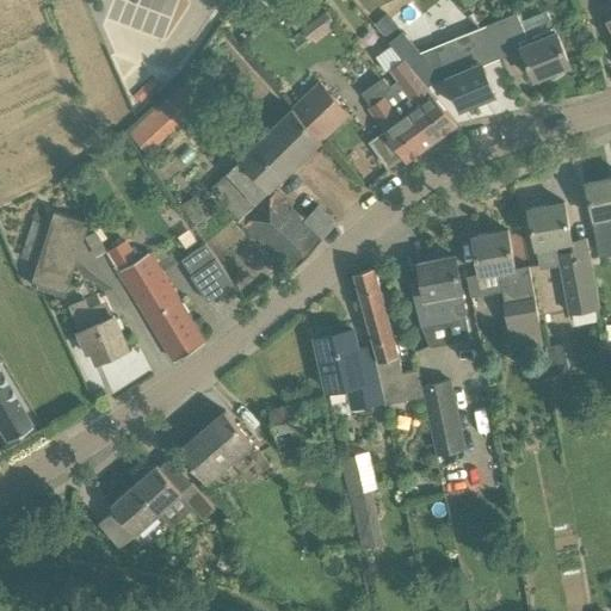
[(266,8),(259,2),(255,6),(261,12),(266,8)]
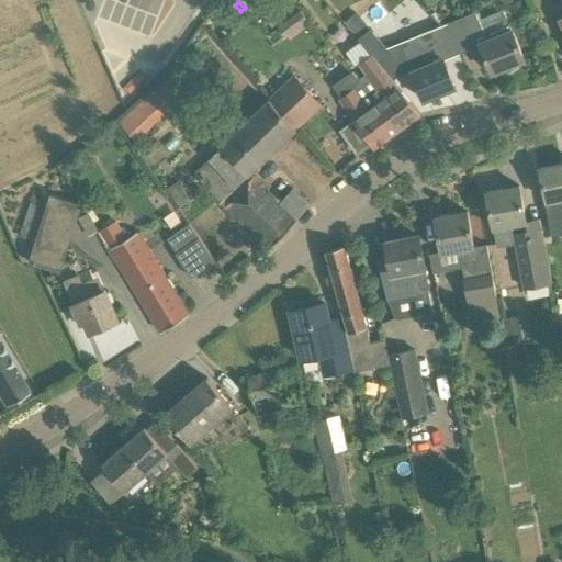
[(272,8),(262,15),(272,29),(282,21),(272,8)]
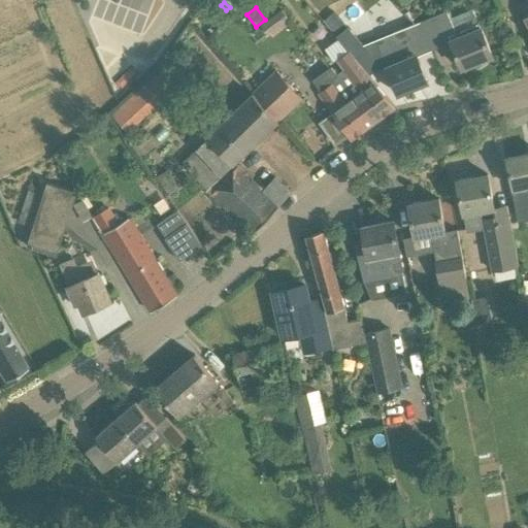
[(424,22),(433,45),(451,38),(463,69),(494,57),(474,9),(453,18),(450,10),(424,22)]
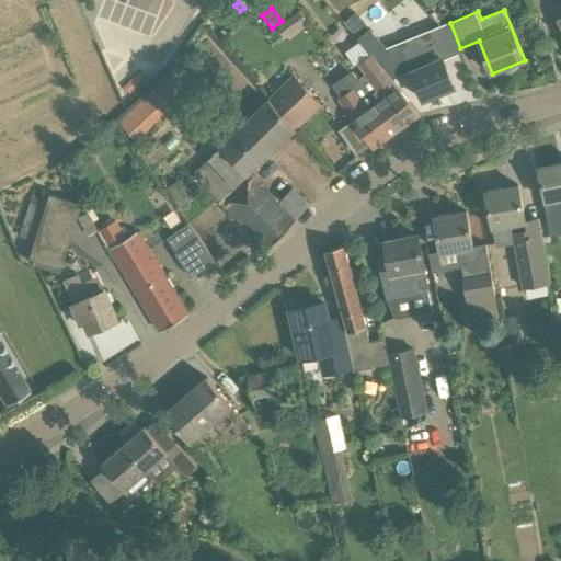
[(277,29),(284,38),(307,21),(299,12),(277,29)]
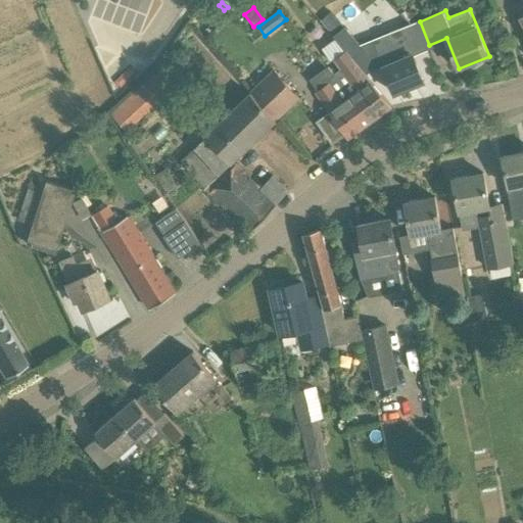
[(333,36),(343,28),(331,12),(321,20),(333,36)]
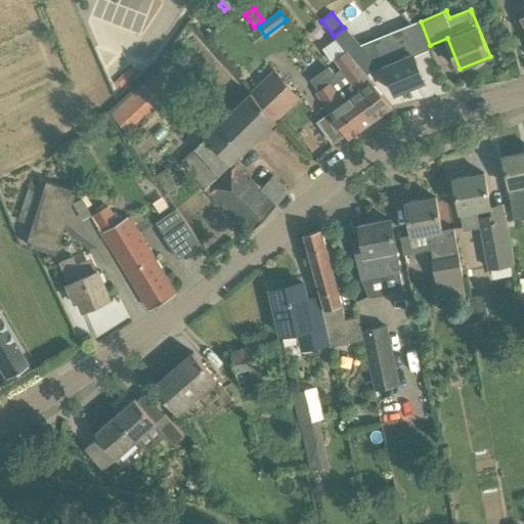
[(421,22),(404,28),(390,34),(390,35),(375,41),(385,67),(396,94),(426,82),(413,51),(430,45),(421,22)]
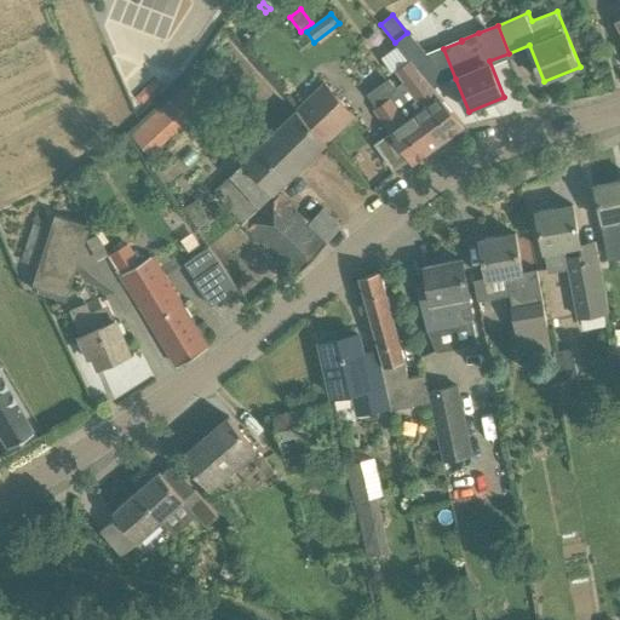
[(394,44),(396,46),(411,62),(432,87),(443,82),(429,53),(428,55),(408,32),(407,33),(395,42),(394,44)]
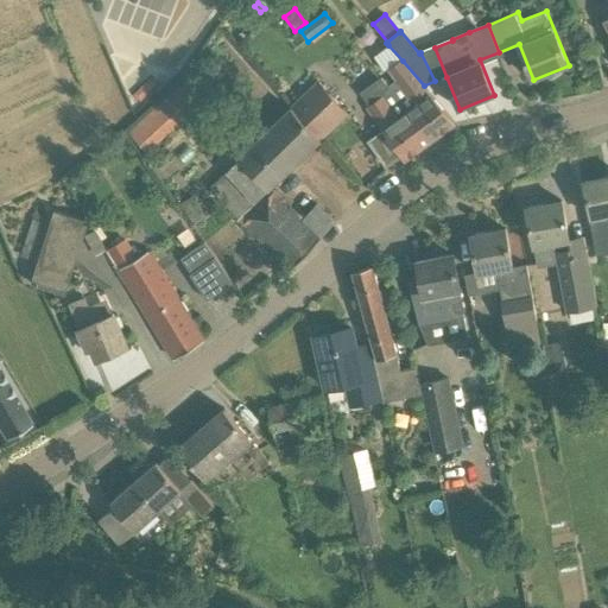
[(403,61),(387,71),(397,83),(391,87),(410,112),(431,141),(456,124),(403,61)]
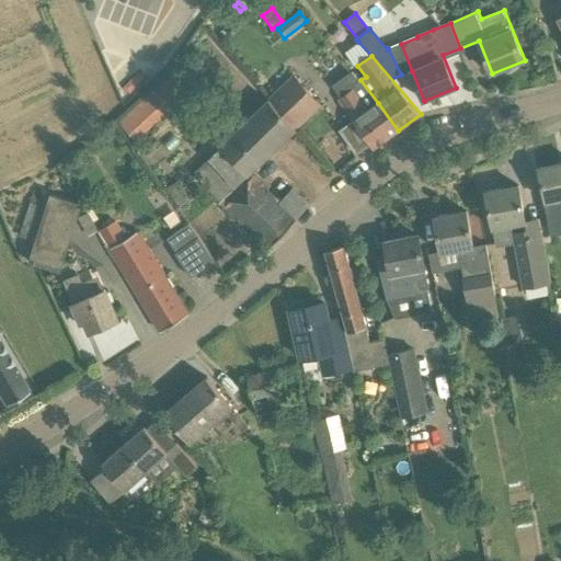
[(321,105),(294,77),(270,101),(297,129),(321,105)]
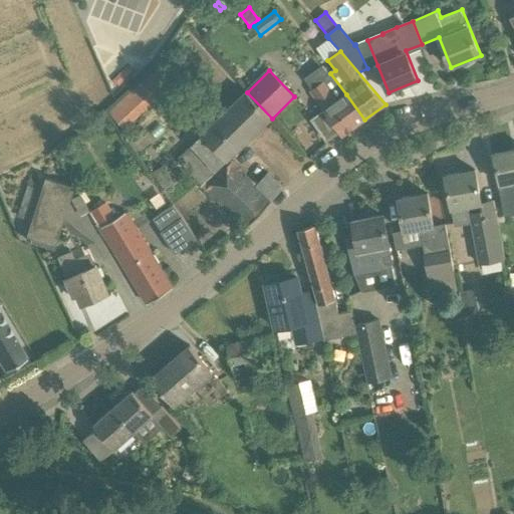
[(169,89),(152,71),(108,112),(124,131),(169,89)]
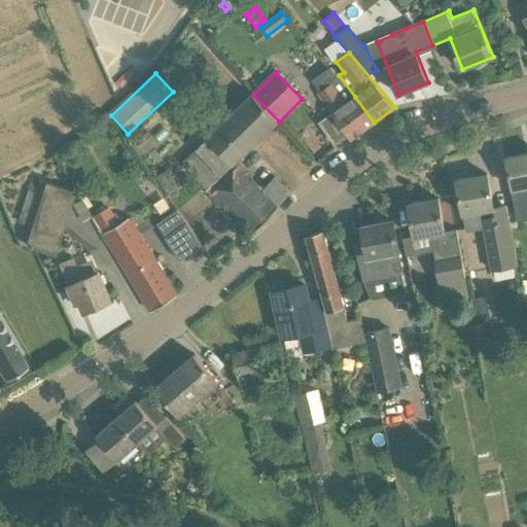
[(339,75),(329,81),(332,84),(319,94),(352,139),(374,123),(355,97),(339,75)]
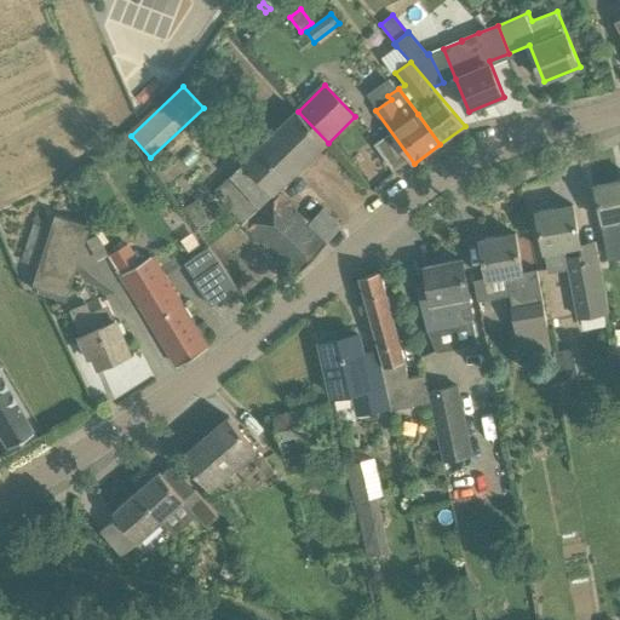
[(217,189),(245,222),(277,191),(328,143),(298,112),(217,189)]
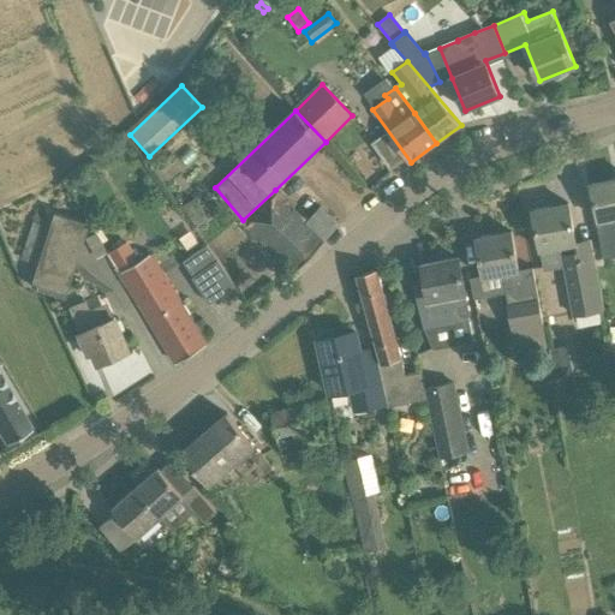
[(614,180),(592,185),(599,221),(614,218),(614,180)]
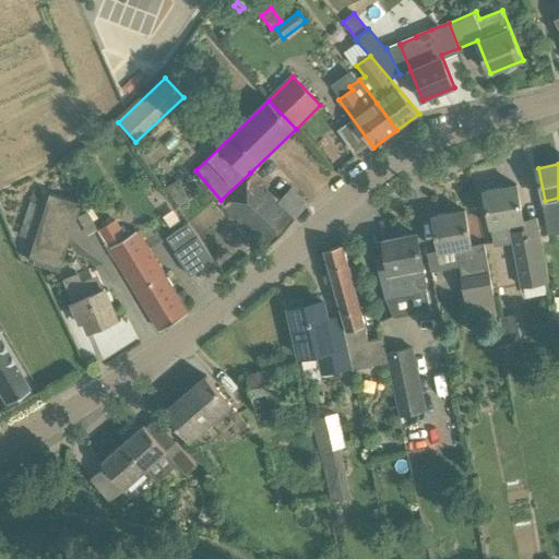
[(225,205),(266,245),(270,248),(309,205),(292,189),(281,200),(250,173),(221,200),(225,205)]
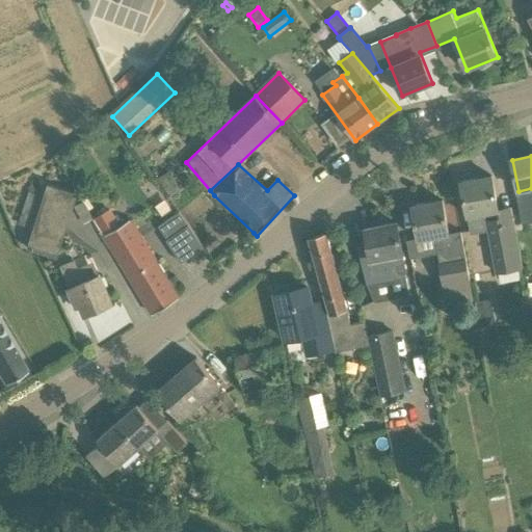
[(513,212),(501,215),(493,177),(461,183),(469,217),(486,213),(499,273),(525,267),(513,212)]
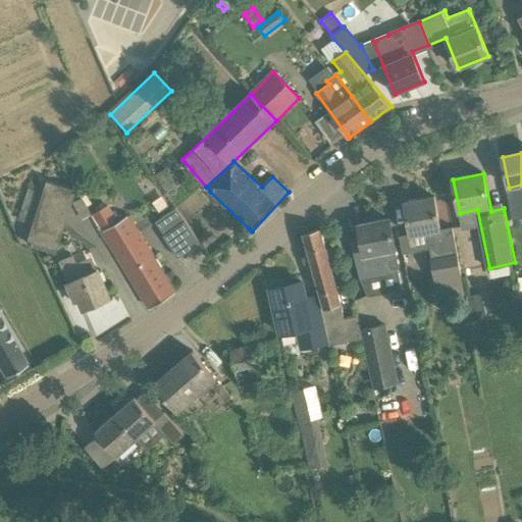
[(28,244),(57,254),(77,191),(48,181),(28,244)]
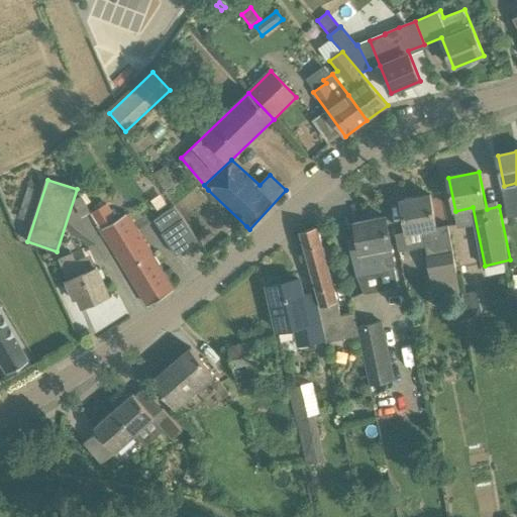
[(29,187),(18,218),(26,221),(36,190),(29,187)]
